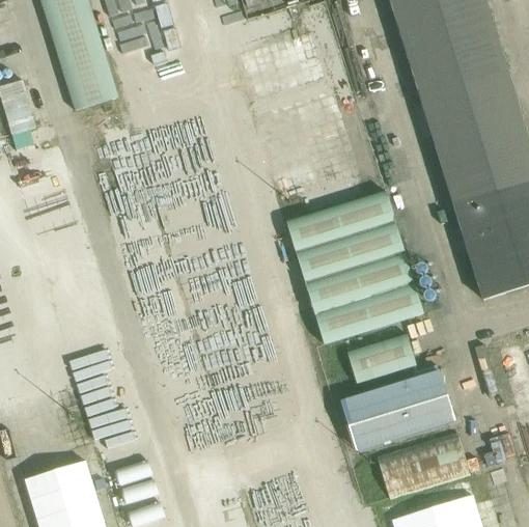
[(39,0),(75,111),(119,99),(88,0),(39,0)]
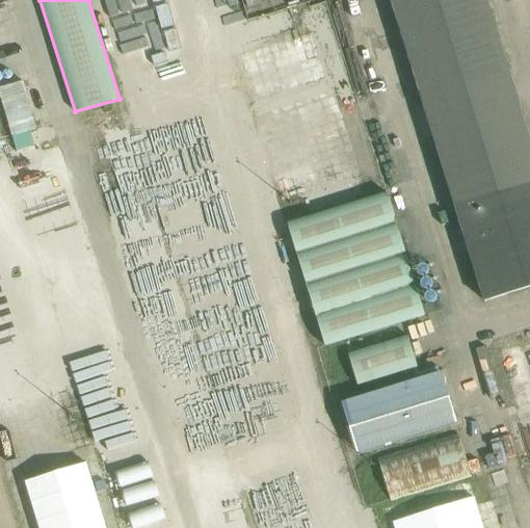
[(390,0),(482,297),(529,282),(529,139),(486,0),(390,0)]
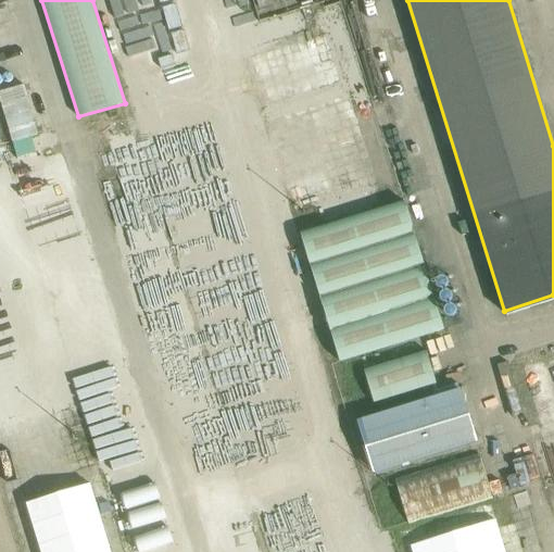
[(328,29),(249,54),(265,104),(344,80),(328,29)]
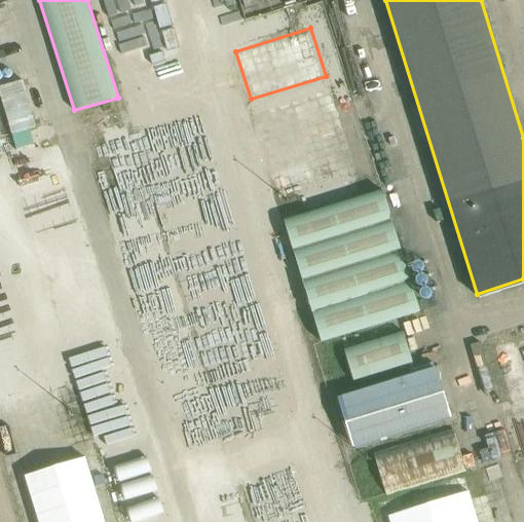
[(310,155),(310,156),(270,166),(275,191),(344,174),(337,148),(310,155)]
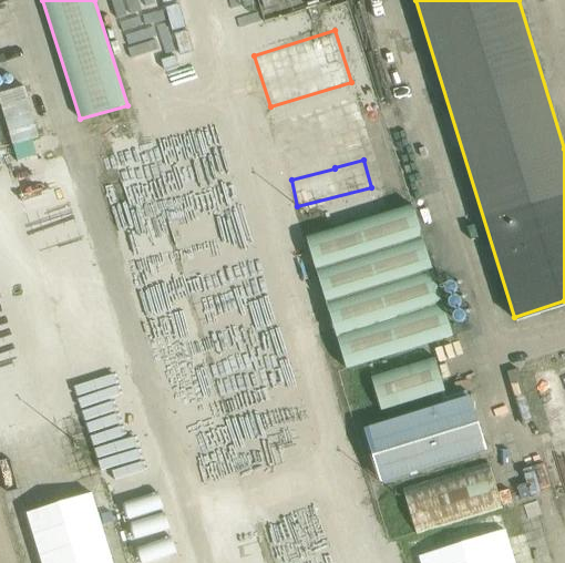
[(412,202),(305,234),(346,368),(454,336),(412,202)]
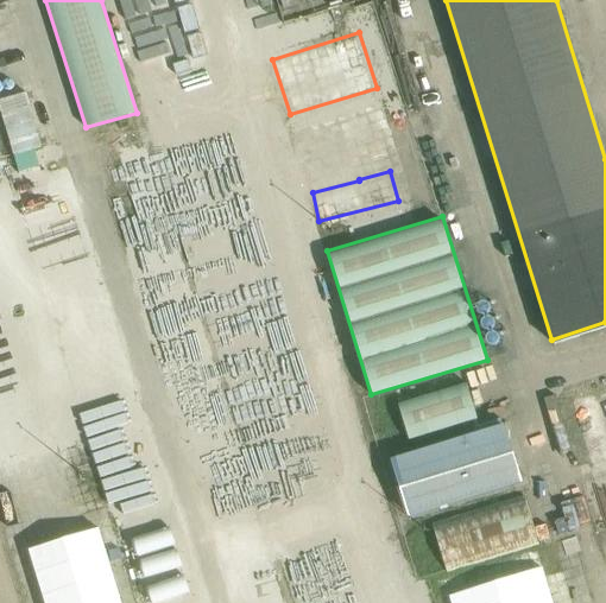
[(406,439),(475,419),(465,383),(396,404),(406,439)]
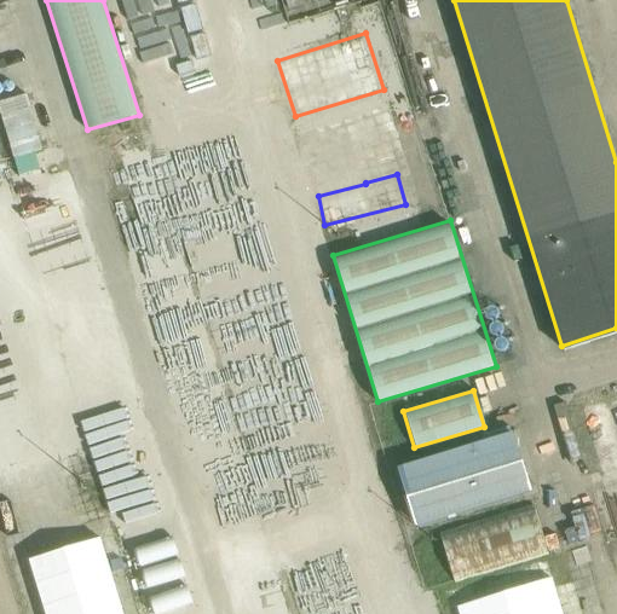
[(616,464),(616,391),(580,403),(600,470),(616,464)]
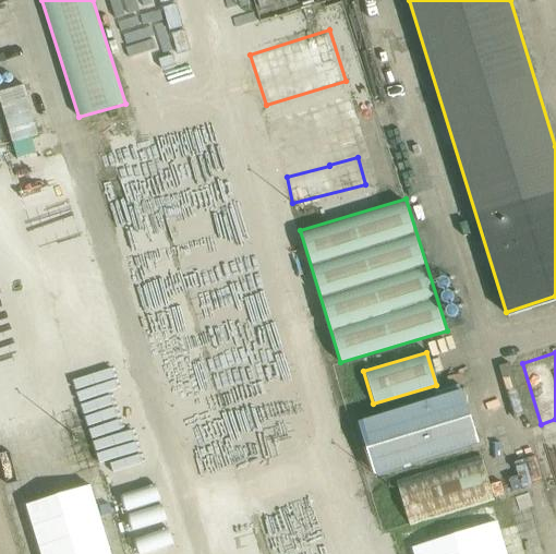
[(436,397),(359,420),(375,472),(476,442),(458,382),(434,389),(436,397)]
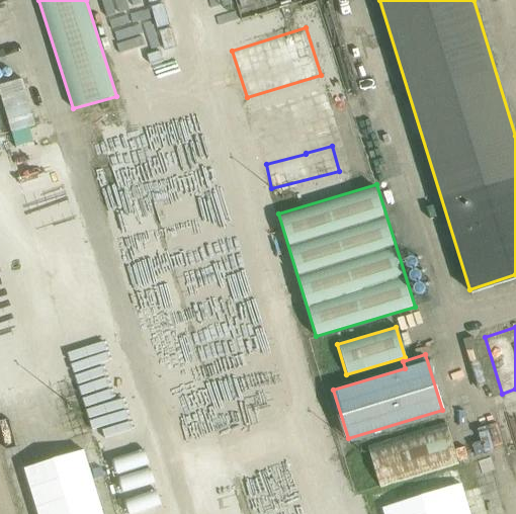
[(444,419),(365,442),(377,486),(458,461),(444,419)]
